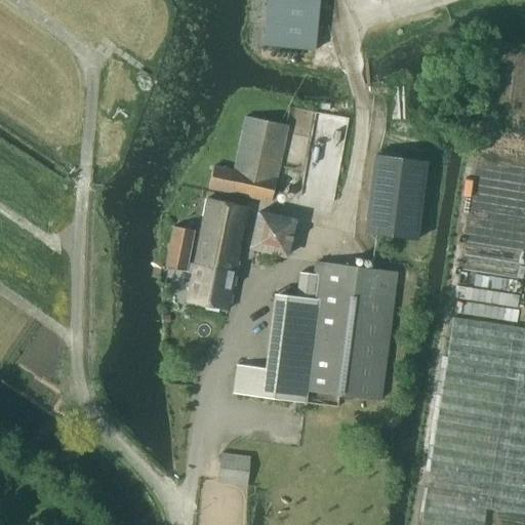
[(267,0),(263,46),(314,51),(319,0),(267,0)]
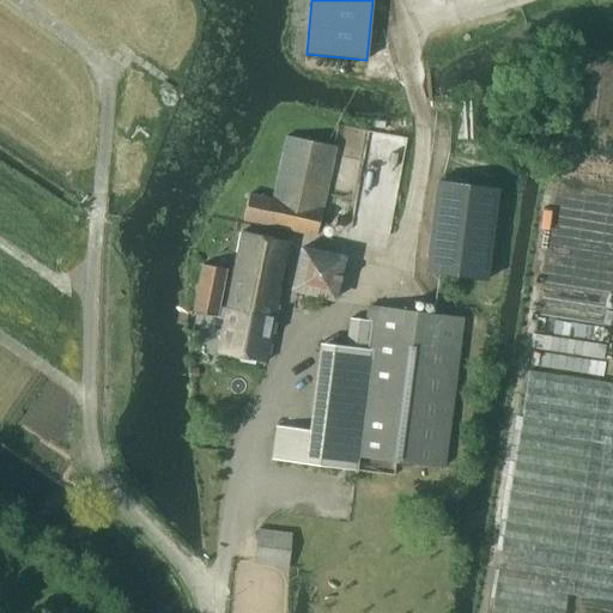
[(242,219),(316,236),(335,147),(285,135),(272,200),(248,195),(242,219)]
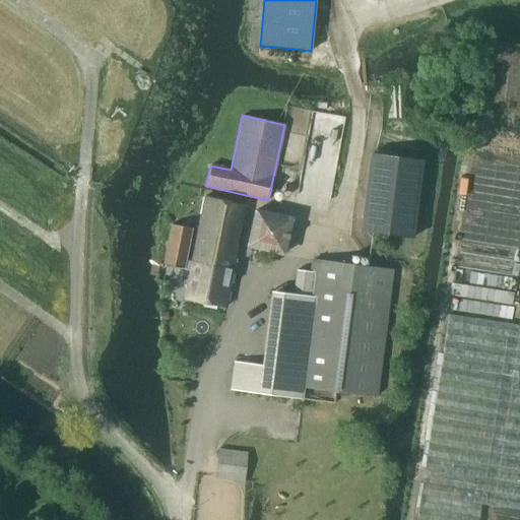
[(361,231),(412,238),(423,160),(370,154),(361,231)]
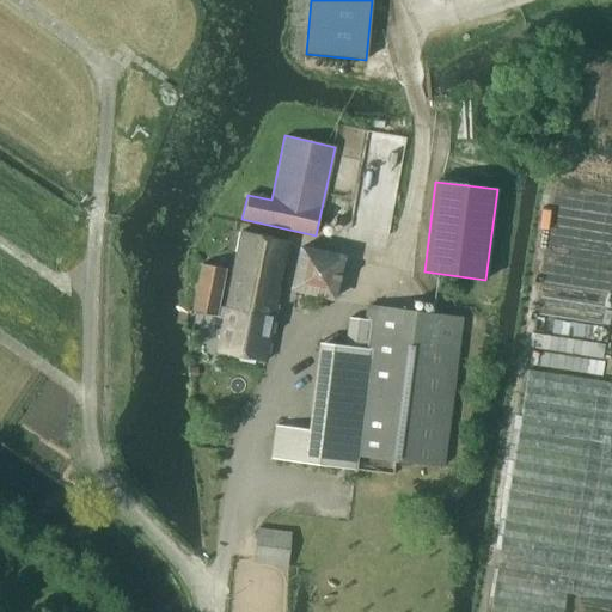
[(216,353),(263,362),(287,242),(240,232),(225,308),(218,307),(225,269),(201,264),(191,312),(224,318),(216,353)]
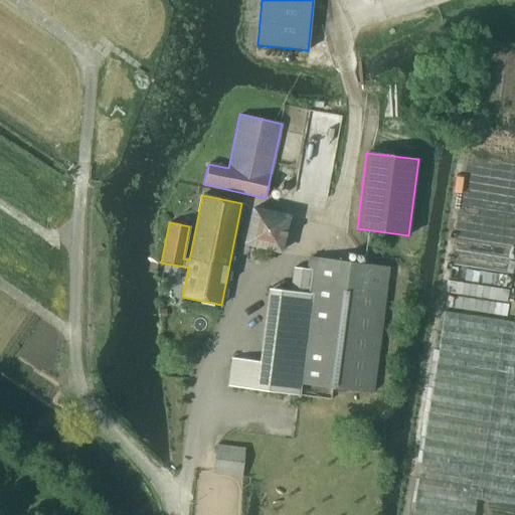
[(245,245),(282,253),(290,215),(253,207),(245,245)]
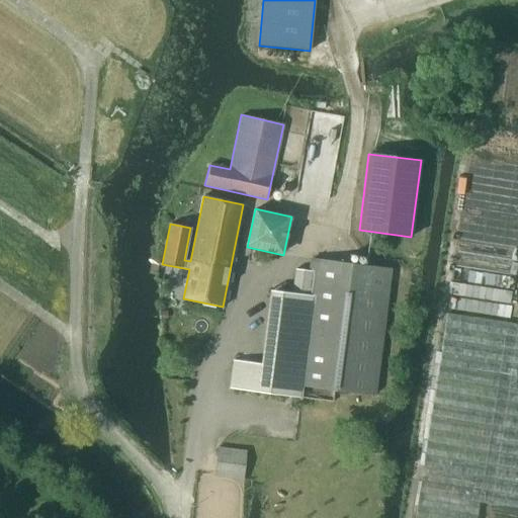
[(301,385),(374,395),(391,270),(311,259),(310,271),(294,268),(291,292),(269,289),(260,364),(232,360),(229,389),(300,398),(301,385)]
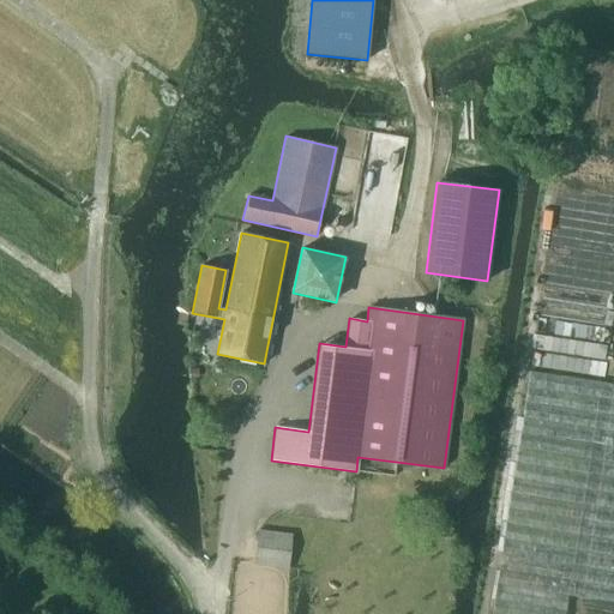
[(491,613),(565,613),(569,596),(613,602),(613,383),(530,371),(491,613)]
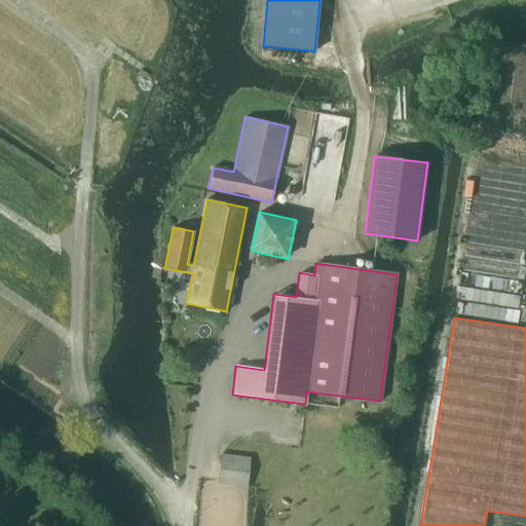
[(218,484),(247,487),(250,458),(221,455),(218,484)]
